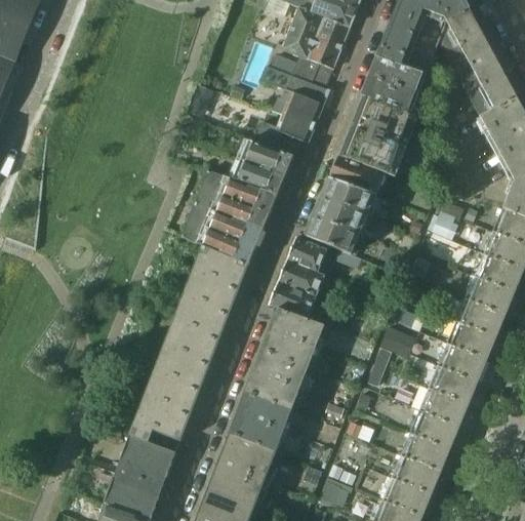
[(0,0),(0,95),(37,0),(0,0)]
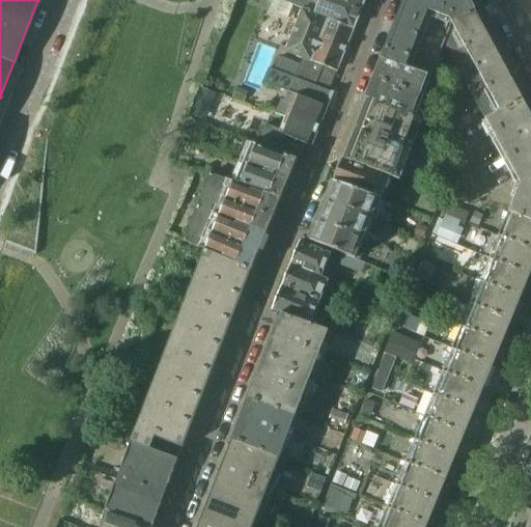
[(317,0),(313,9),(354,25),(363,0),(317,0)]
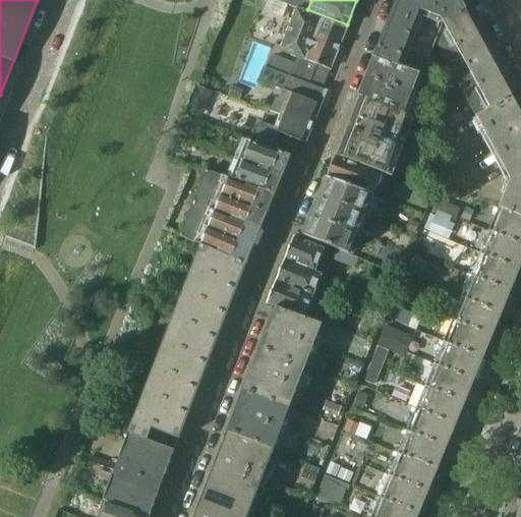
[(396,0),(393,8),(374,56),(422,73),(436,39),(440,26),(443,18),(464,7),(460,0),(396,0)]
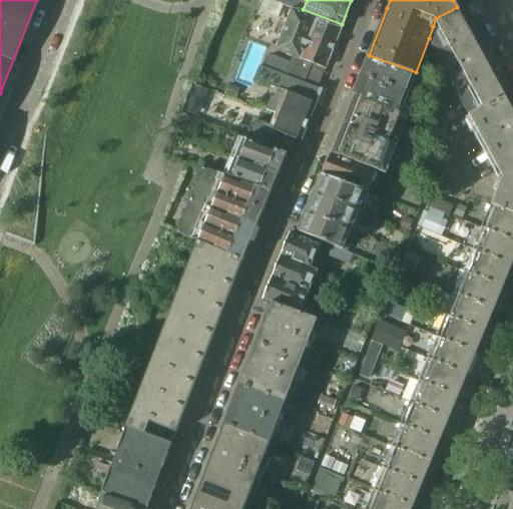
[(342,24),(303,9),(292,5),(275,46),(292,53),(325,65),(342,24)]
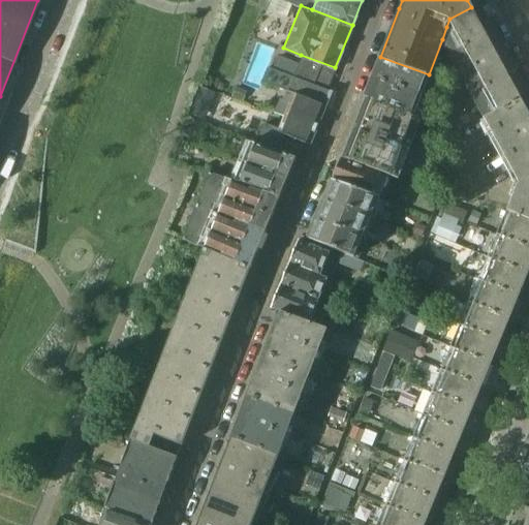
[(471,7),(449,19),(446,27),(442,39),(484,117),(521,97),(471,7)]
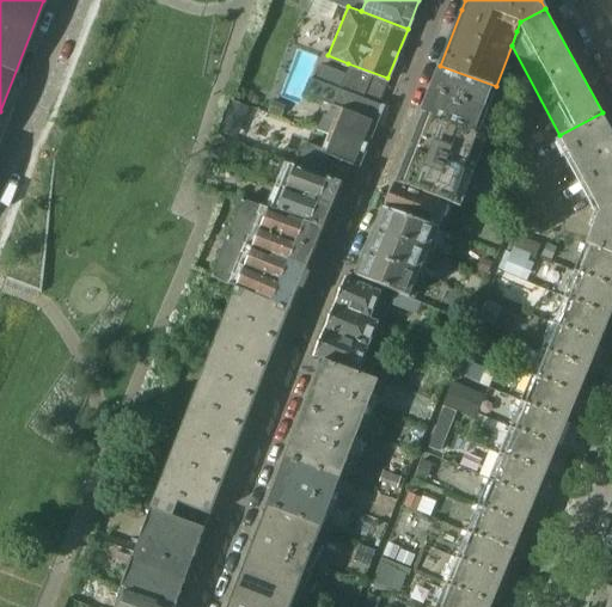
[(440,66),(432,87),(488,108),(496,86),(440,66)]
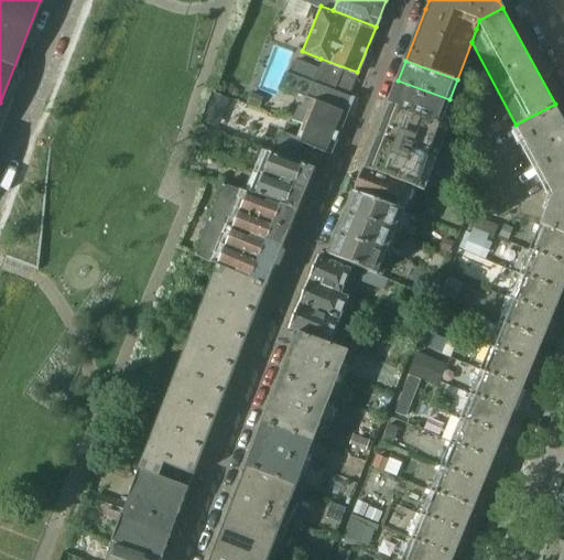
[(348,94),(291,71),(285,68),(279,84),(306,95),(347,111),(353,95),(348,94)]
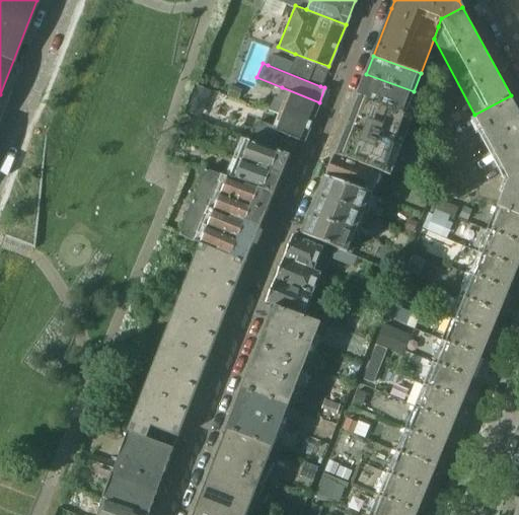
[(366,74),(359,93),(404,109),(406,111),(414,91),(366,74)]
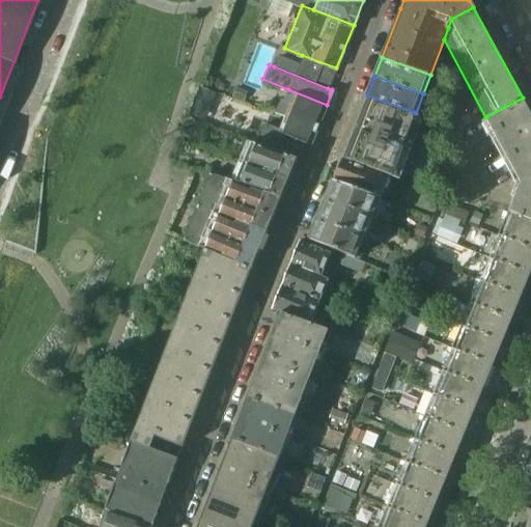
[(199,85),(194,99),(210,105),(215,90),(199,85)]
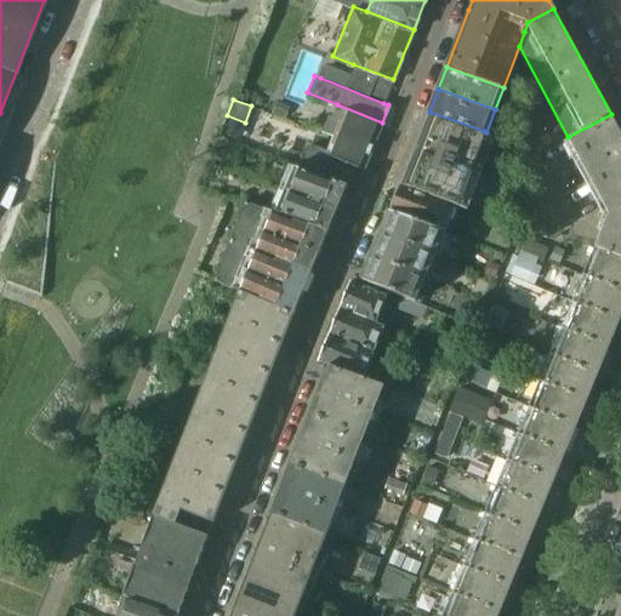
[(382,123),(337,104),(332,115),(328,113),(322,129),(331,132),(326,147),(309,140),(306,149),(330,159),(331,154),(364,166),(382,123)]
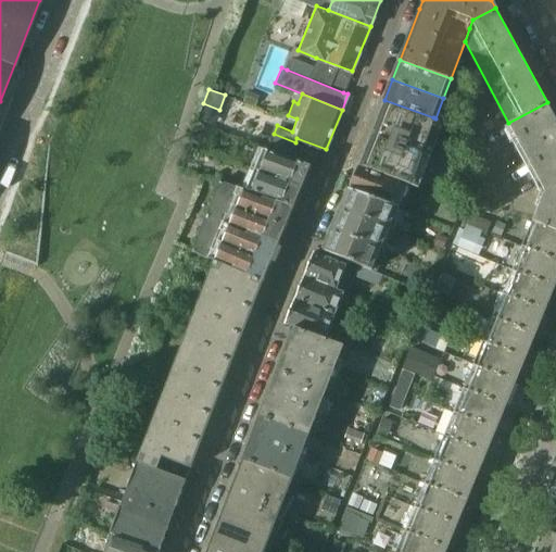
[(408,182),(433,117),(384,100),(359,163),(407,182),(408,182)]
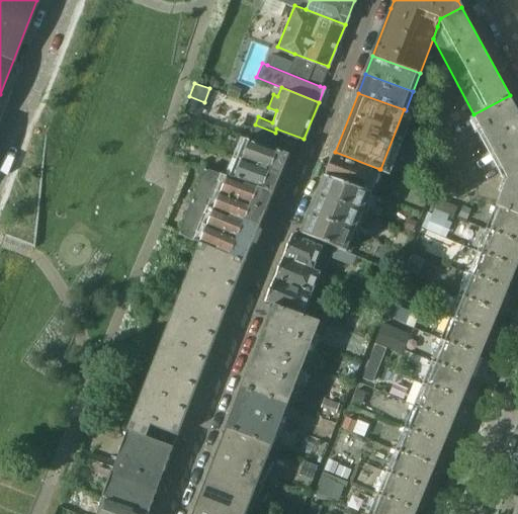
[(517,110),(510,95),(473,114),(502,166),(517,157),(517,110)]
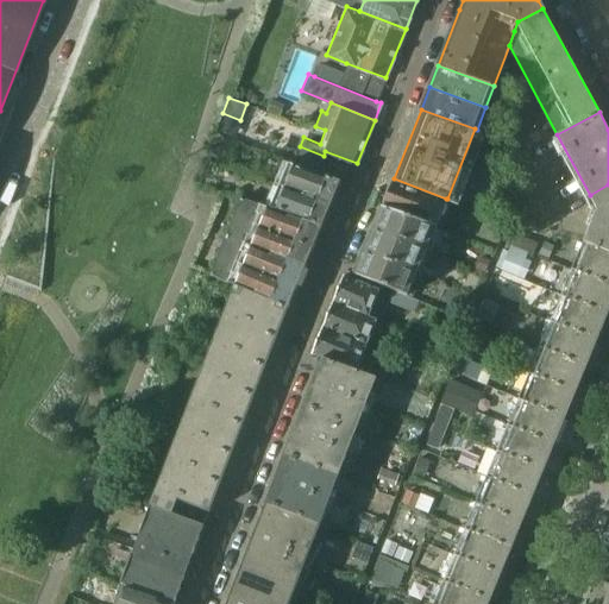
[(293,148),(290,156),(288,159),(340,180),(346,165),(293,148)]
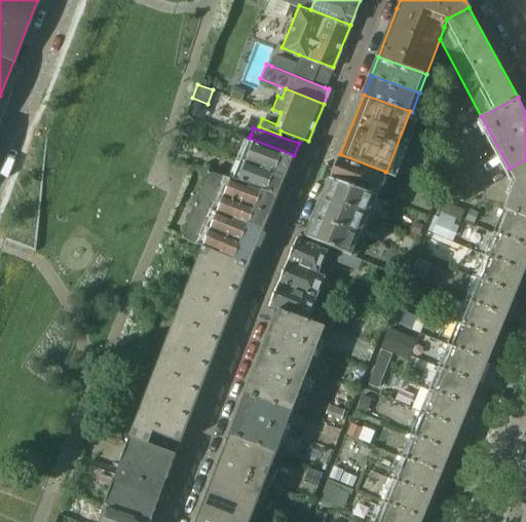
[(294,155),(249,138),(241,157),(286,175),(294,155)]
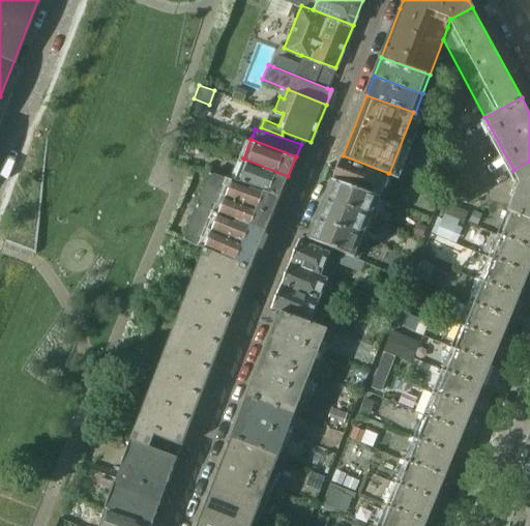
[(342,155),(332,178),(379,196),(388,173),(343,155),(342,155)]
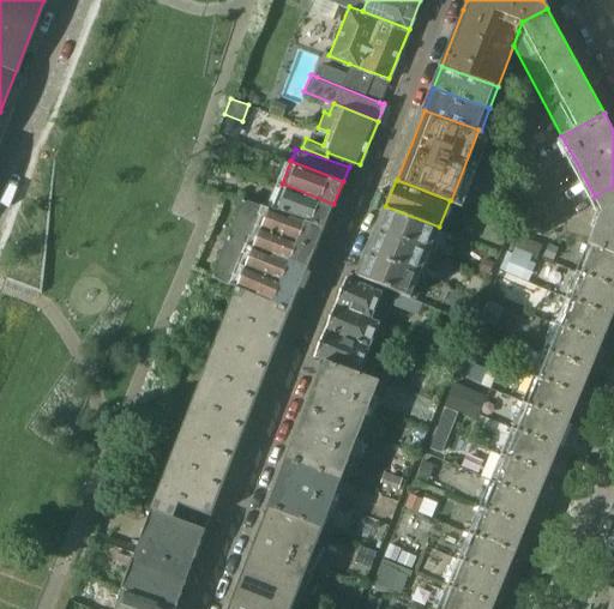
[(333,204),(282,184),(272,206),(324,228),(333,204)]
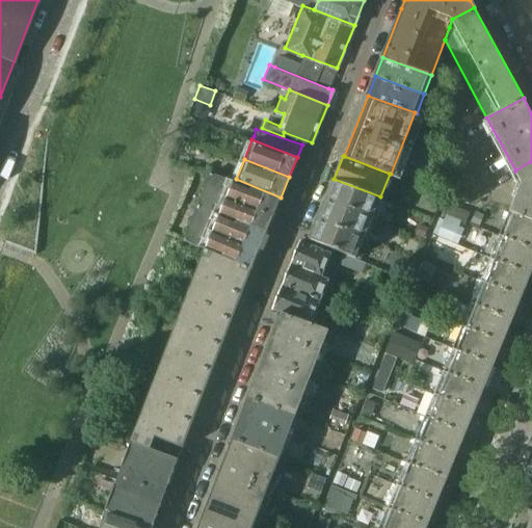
[(531,161),(515,170),(522,182),(515,196),(510,208),(521,212),(531,216),(531,161)]
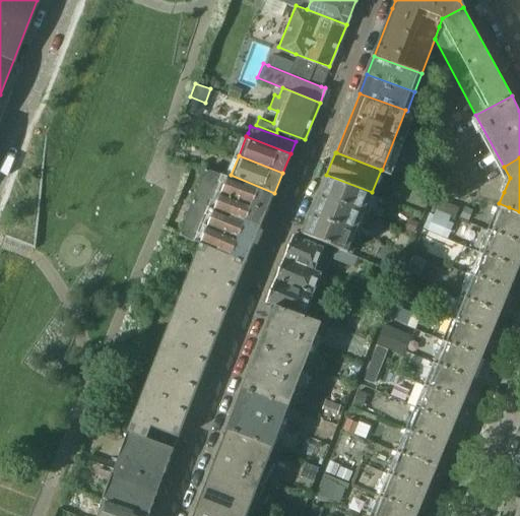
[(231,175),(225,174),(205,167),(198,183),(267,209),(274,193),(231,175)]
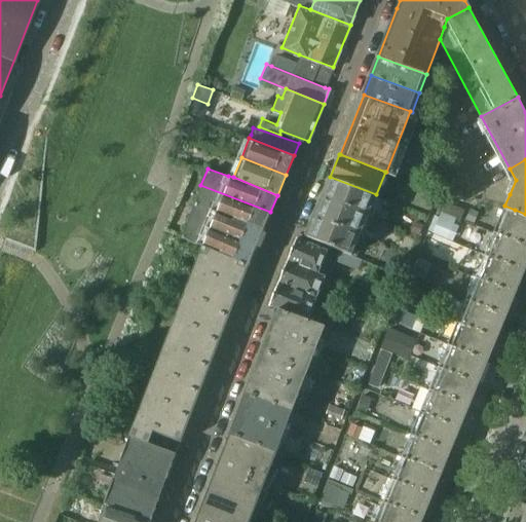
[(330,177),(322,195),(368,213),(376,194),(330,177)]
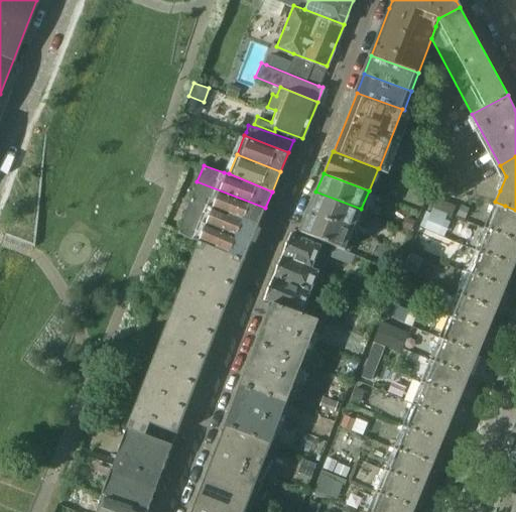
[(265,208),(197,181),(190,198),(258,224),(265,208)]
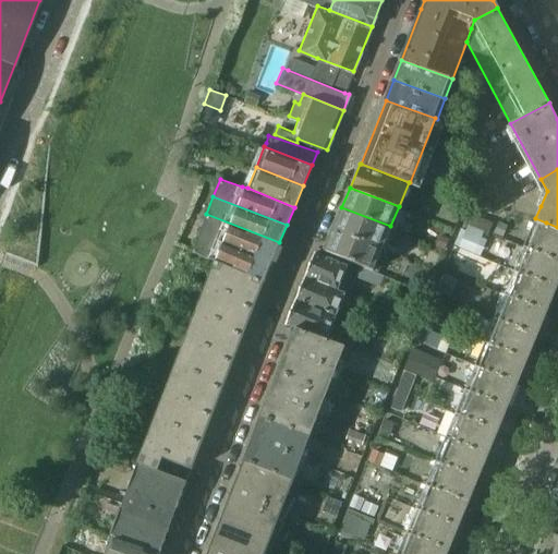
[(341,207),(332,228),(381,247),(390,226),(341,207)]
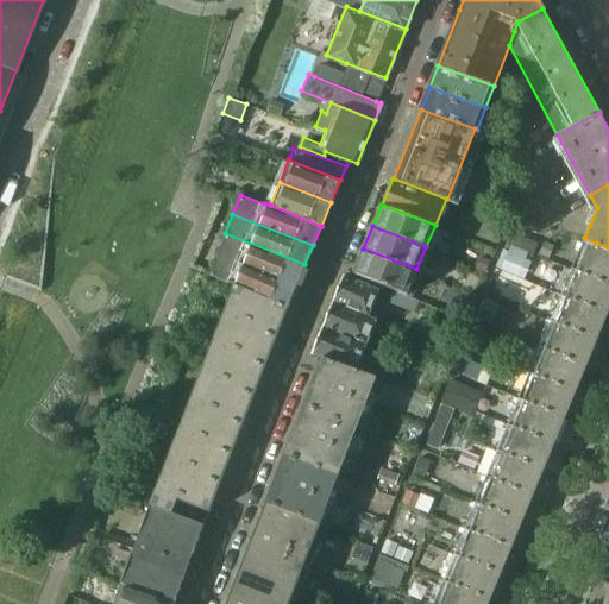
[(305,264),(225,233),(218,253),(296,284),(305,264)]
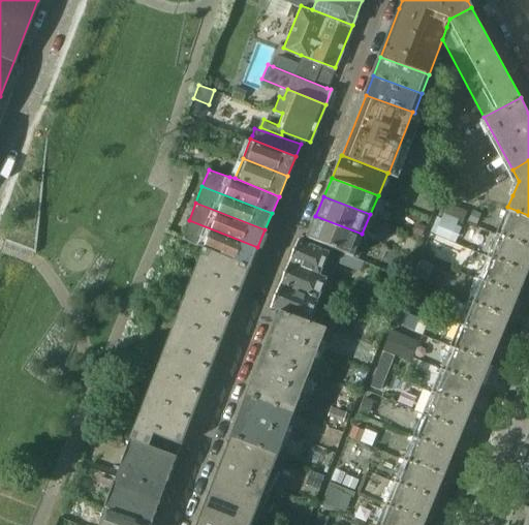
[(528,215),(518,211),(507,207),(497,232),(507,236),(528,244),(528,215)]
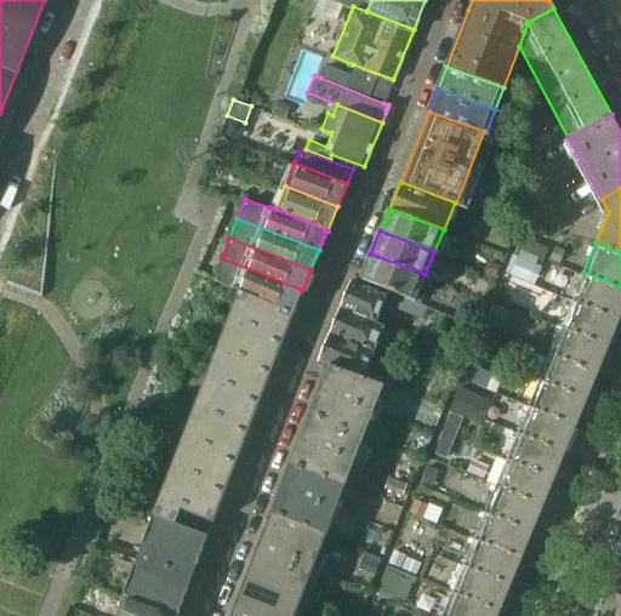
[(513,251),(506,269),(511,272),(528,279),(535,261),(537,255),(520,247),(518,254),(513,251)]
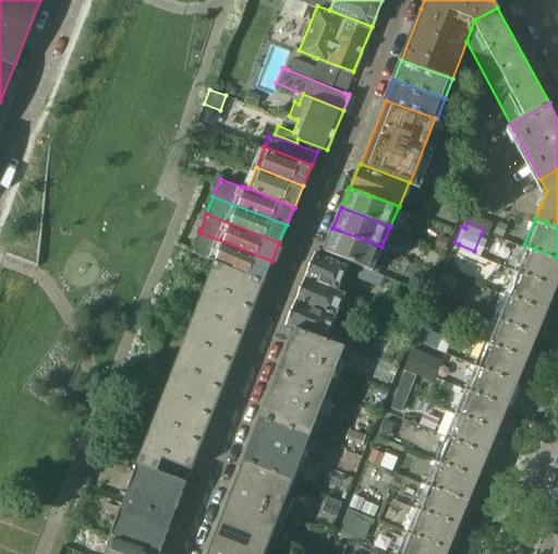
[(332,228),(325,249),(359,263),(366,266),(373,268),(381,247),(332,228)]
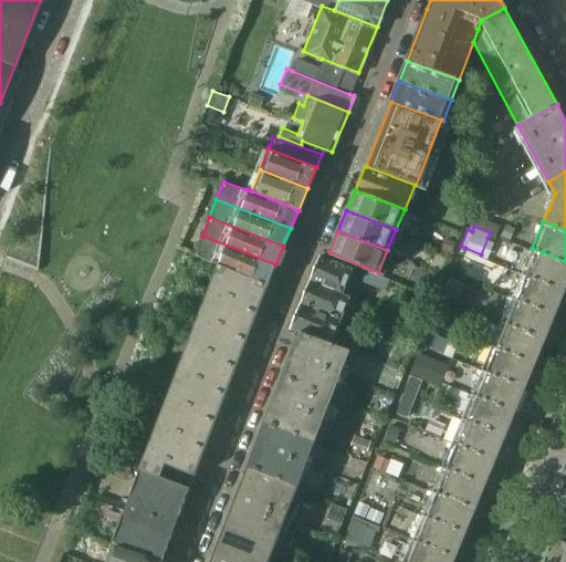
[(275,264),(202,236),(196,253),(224,264),(269,282),(275,264)]
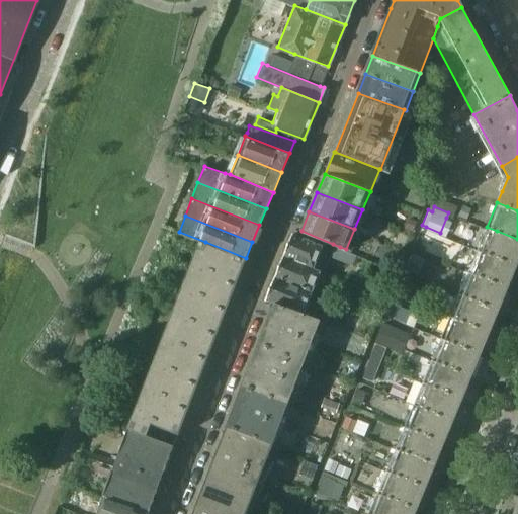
[(517,257),(517,239),(497,231),(487,227),(478,249),(488,253),(515,264),(517,257)]
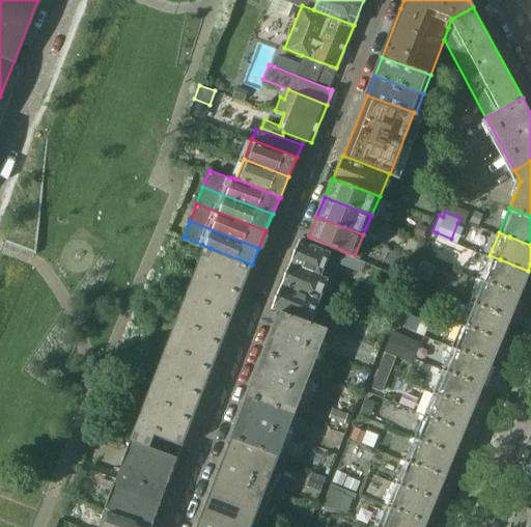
[(300,238),(289,261),(319,274),(330,250),(300,238)]
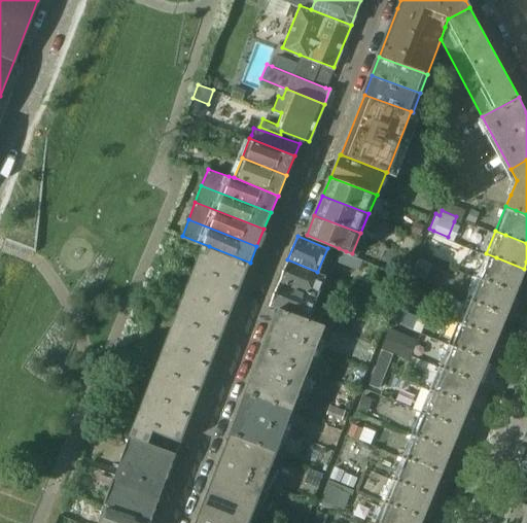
[(209,246),(199,272),(138,424),(134,423),(129,436),(130,436),(148,443),(153,430),(179,441),(181,442),(191,415),(250,263),(209,246)]
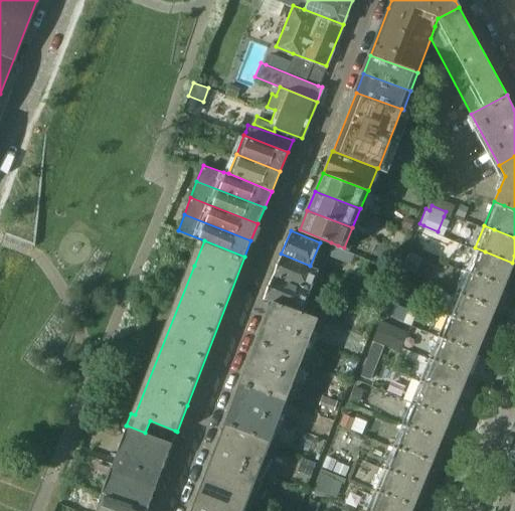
[(331,242),(327,252),(349,262),(354,251),(344,247),(338,245),(331,242)]
